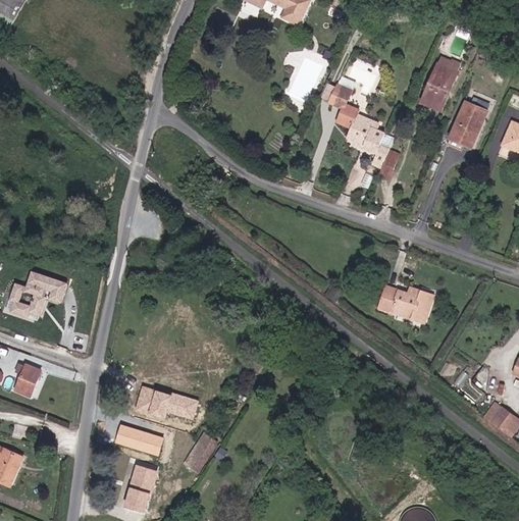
[(0,16),(12,24),(26,0),(0,0),(0,16)]
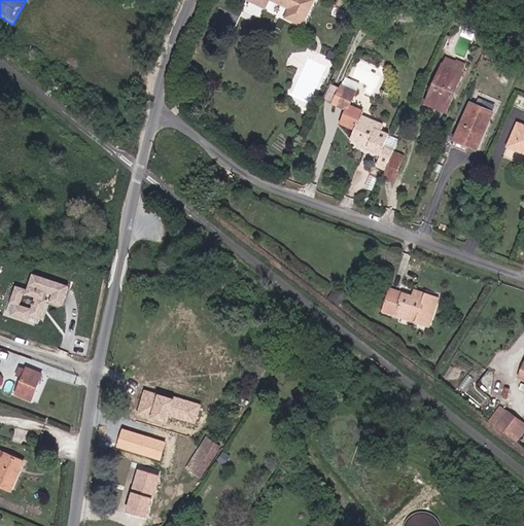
[(247,0),(263,6),(265,0),(269,0),(294,10),(290,20),(304,26),(314,0),(247,0)]
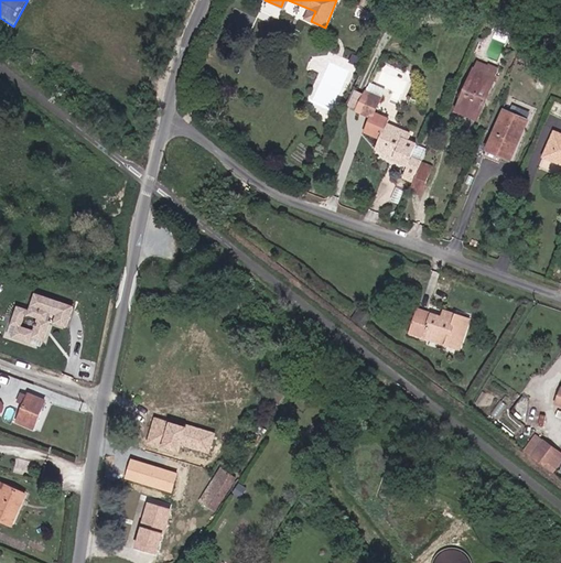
[(467,30),(471,22),(459,18),(455,25),(467,30)]
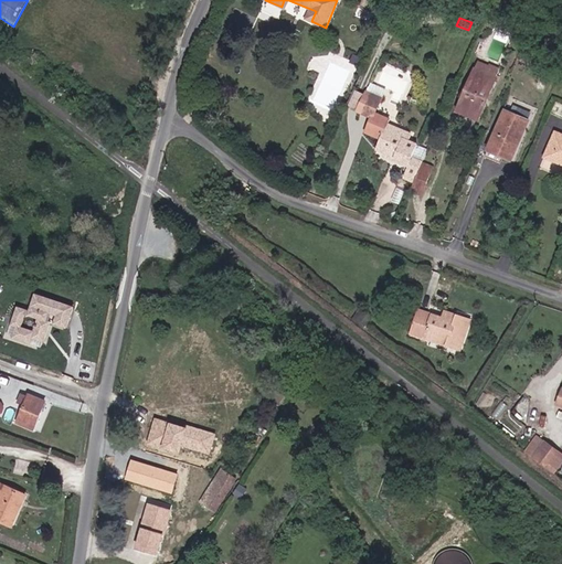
[(479,59),(476,67),(496,76),(499,66),(479,59)]
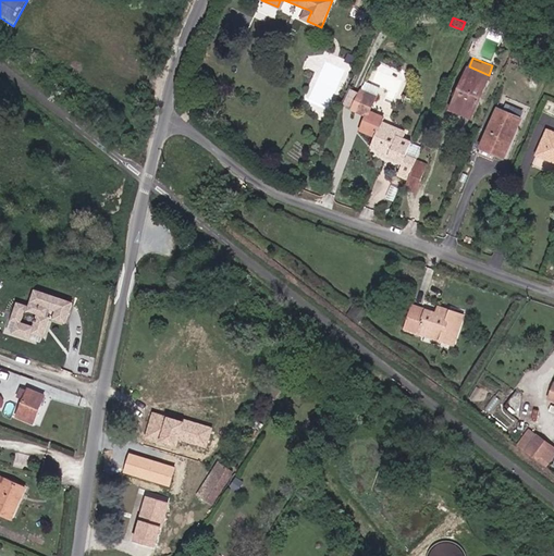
[(474,114),(489,75),(469,66),(453,106),(474,114)]
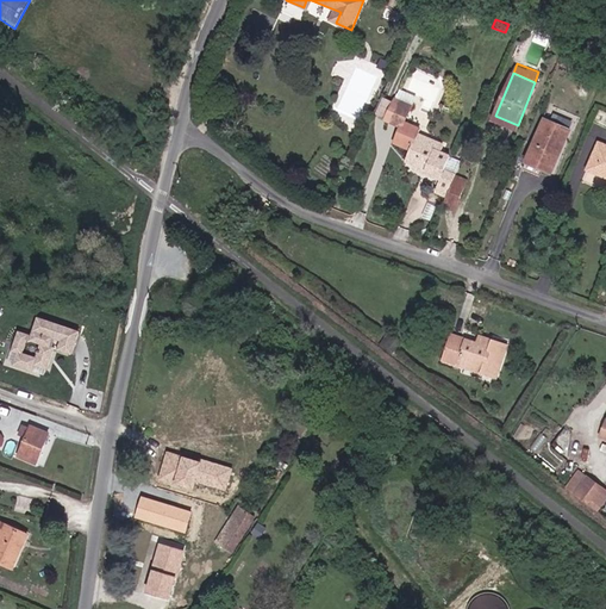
[(394,94),(410,101),(413,94),(398,87),(394,94)]
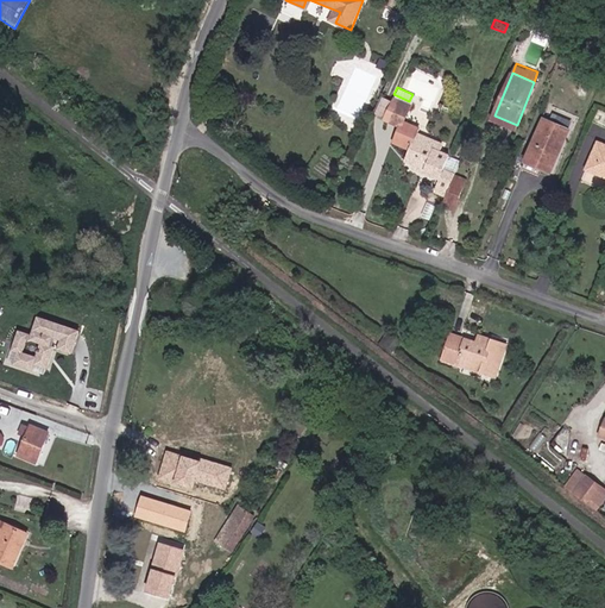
[(411,104),(395,98),(392,102),(409,110),(411,104)]
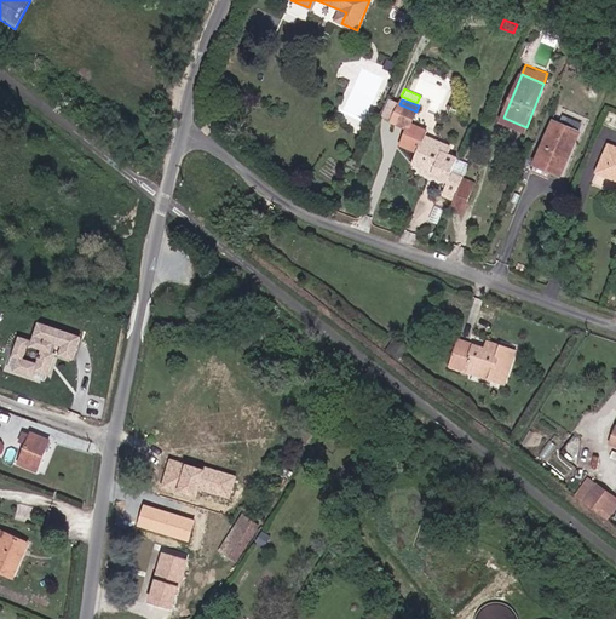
[(391,101),(384,118),(393,121),(399,104),(391,101)]
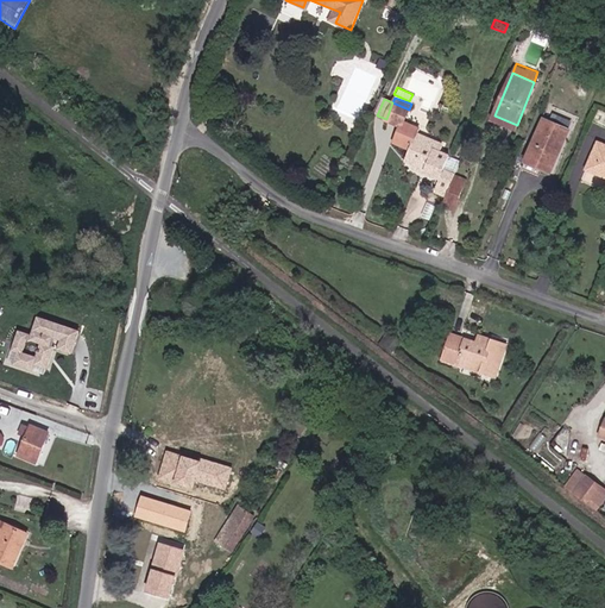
[(433,189),(446,195),(448,190),(455,173),(461,158),(440,150),(443,143),(418,132),(421,127),(404,120),(409,110),(392,102),(386,119),(402,126),(396,140),(413,148),(421,151),(415,164),(429,170),(428,173),(438,177),(433,189)]
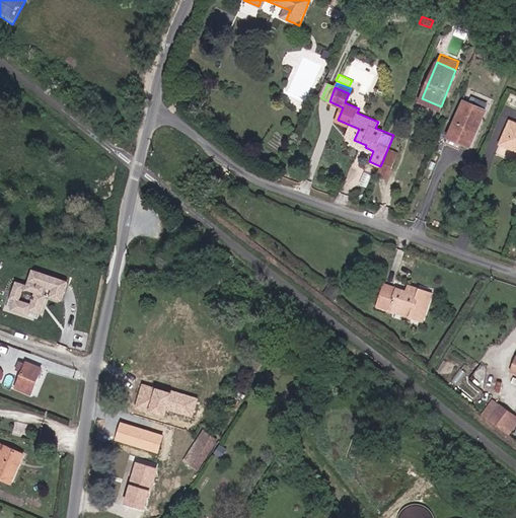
[(515,105),(515,90),(508,87),(503,100),(515,105)]
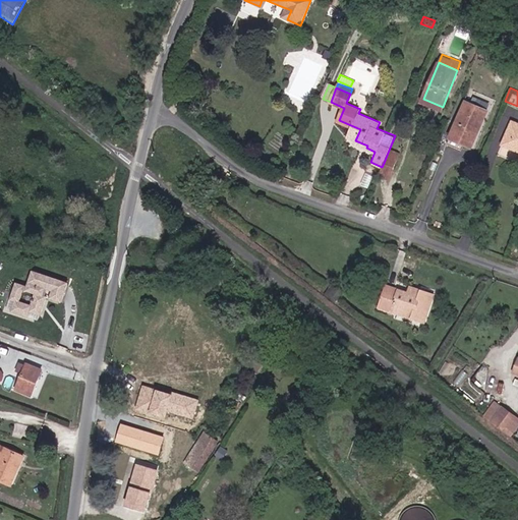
[(468,98),(453,132),(465,138),(472,141),(488,106),(468,98)]
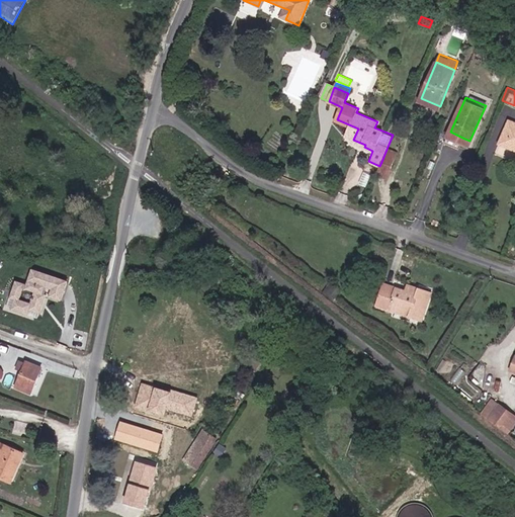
[(514,119),(509,117),(499,141),(506,144),(514,123),(514,119)]
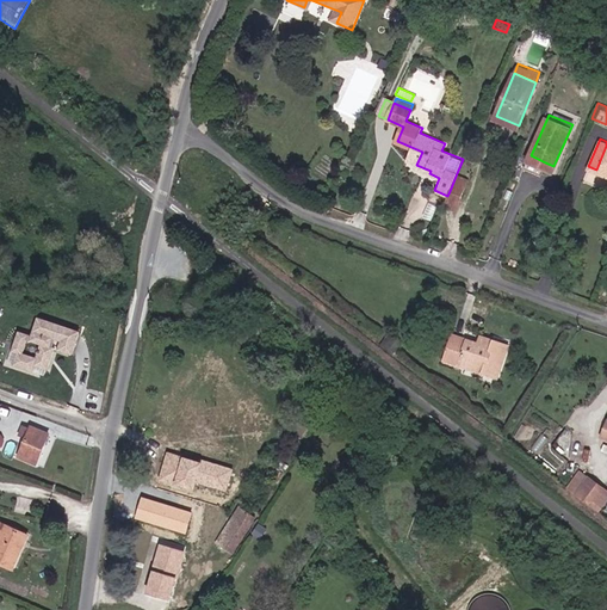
[(606,170),(606,146),(596,170),(606,173),(606,170)]
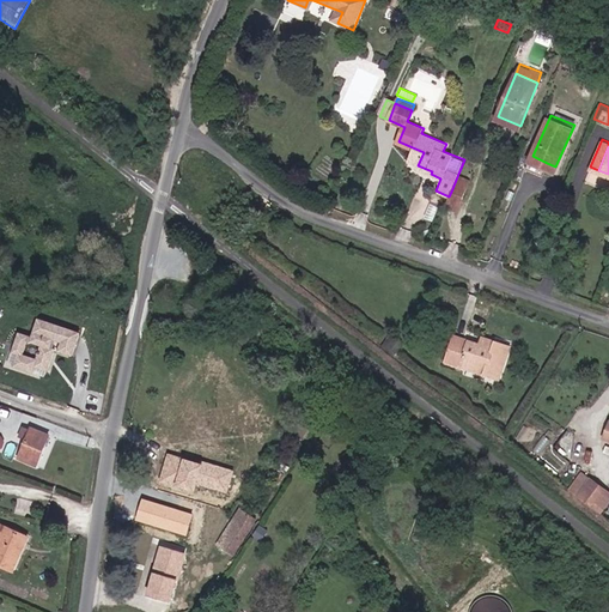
[(418,165),(424,152),(415,149),(409,162),(418,165)]
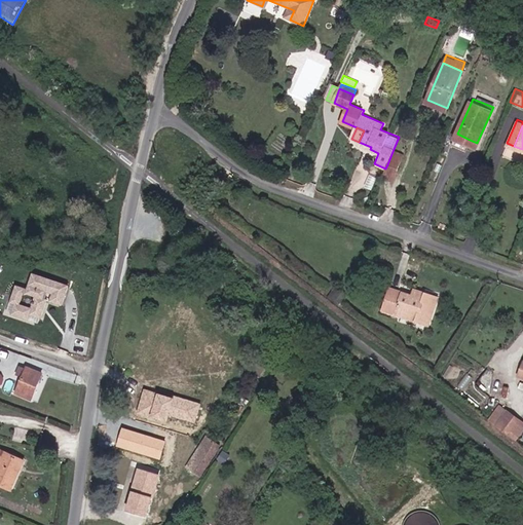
[(470,140),(457,134),(454,140),(468,146),(470,140)]
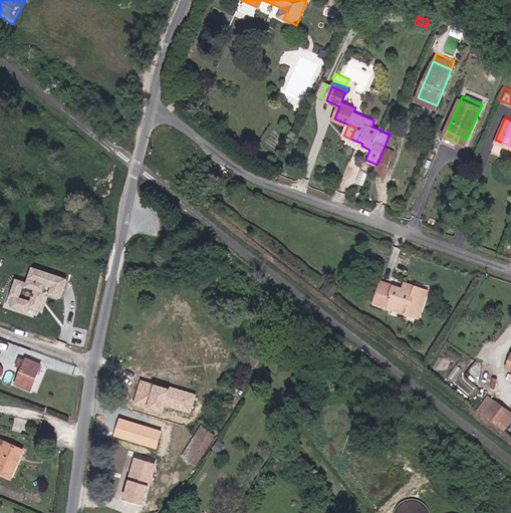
[(378,161),(389,165),(395,150),(385,146),(378,161)]
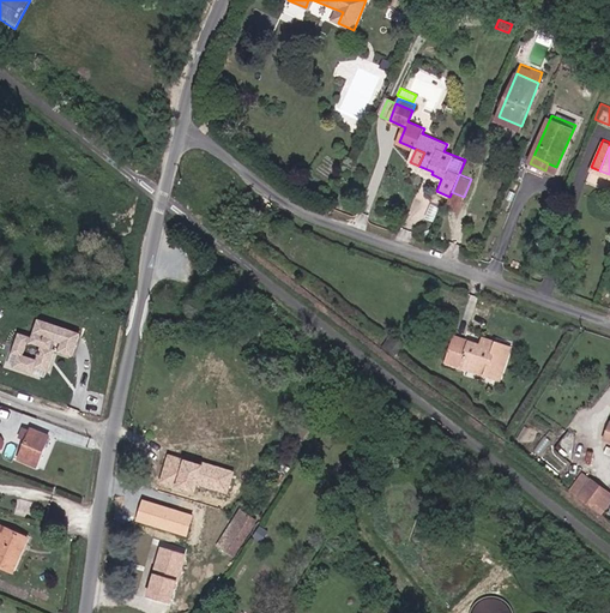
[(458,209),(464,197),(452,192),(450,197),(447,203),(458,209)]
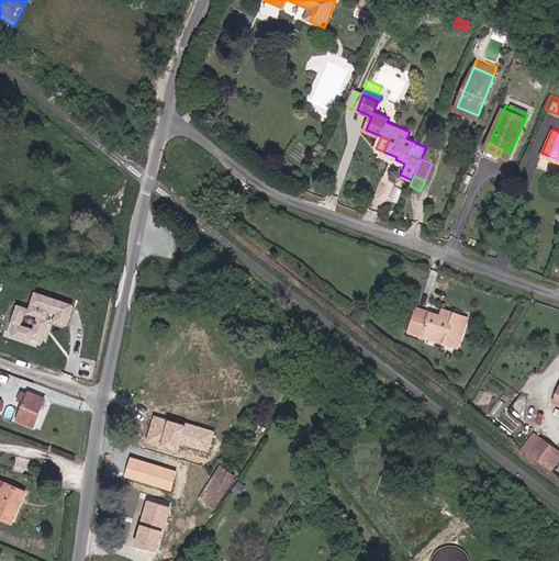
[(15,305),(11,320),(19,323),(14,336),(28,340),(31,332),(43,335),(49,320),(55,300),(34,293),(28,310),(15,305)]
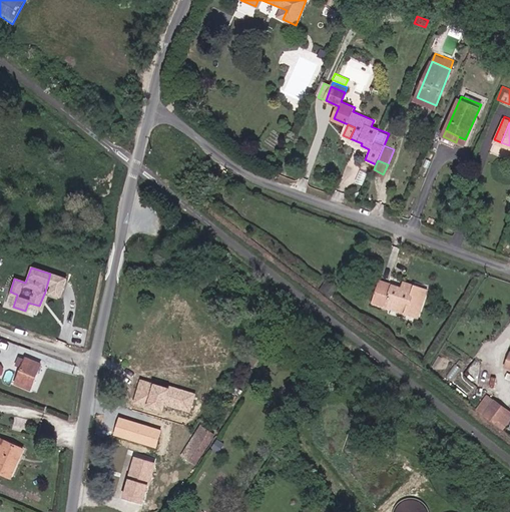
[(51,274),(49,294),(58,297),(65,279),(51,274)]
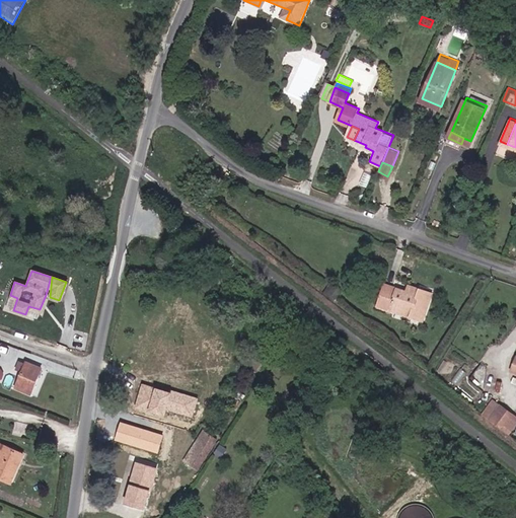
[(400,287),(398,294),(376,286),(372,299),(383,302),(380,312),(402,318),(406,309),(417,312),(422,294),(400,287)]
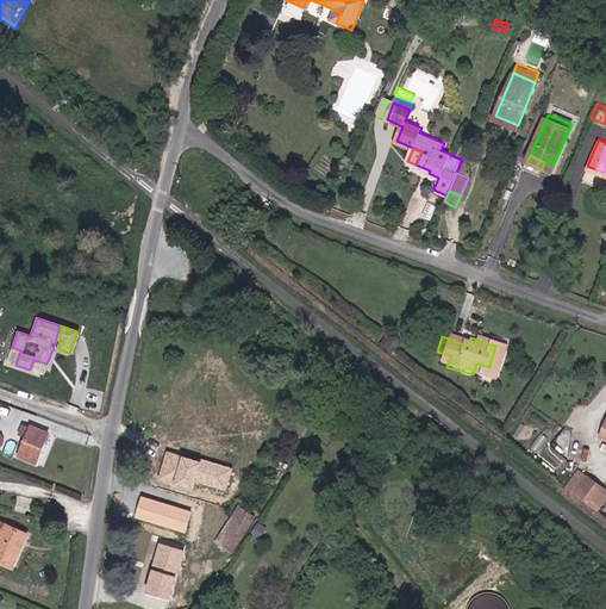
[(6,361),(16,365),(20,350),(12,347),(6,361)]
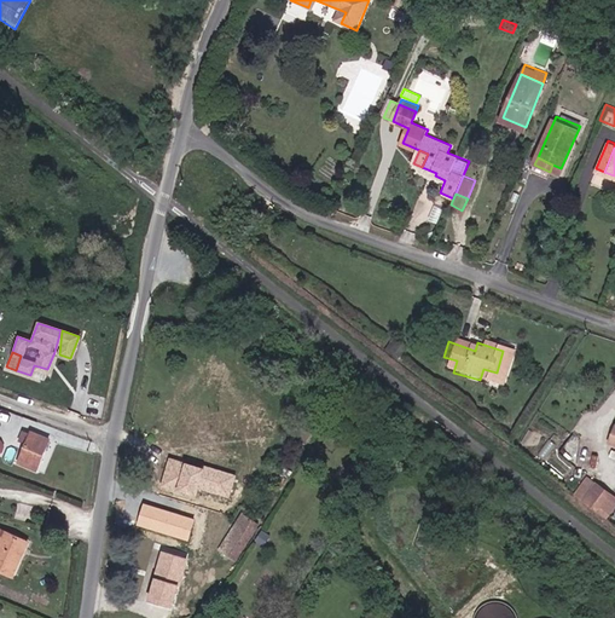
[(47,369),(34,365),(30,375),(44,379),(47,369)]
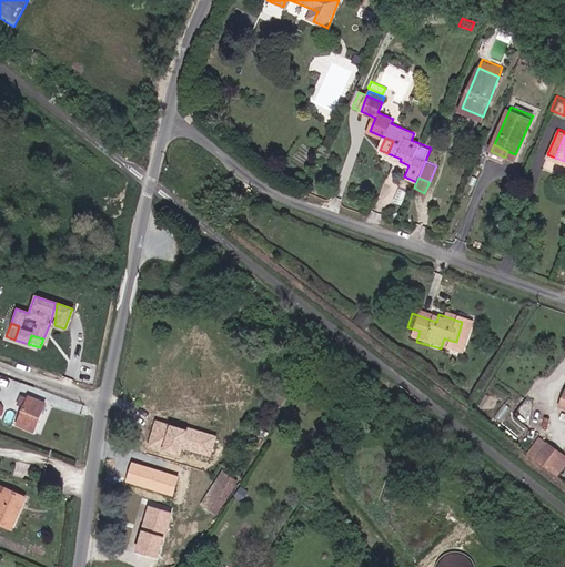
[(564,395),(558,393),(553,408),(564,413),(564,395)]
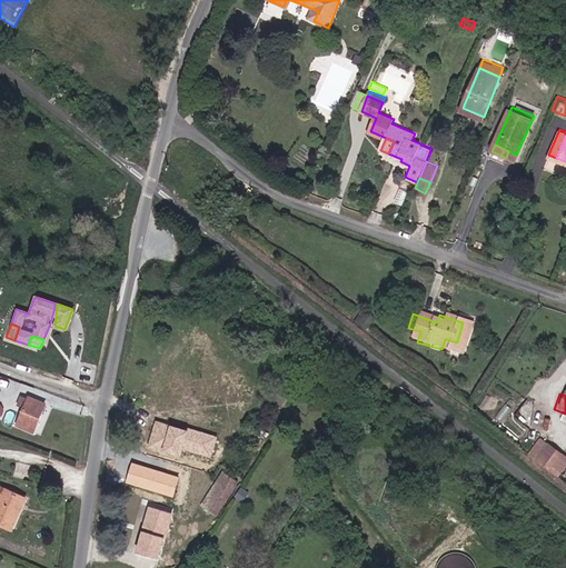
[(17,425),(33,431),(42,402),(26,397),(25,400),(22,406),(17,425)]
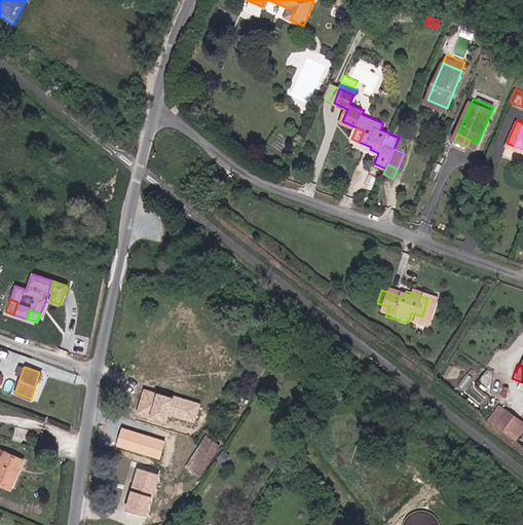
[(170,397),(139,387),(132,412),(164,421),(166,416),(191,423),(198,402),(171,394),(170,397)]
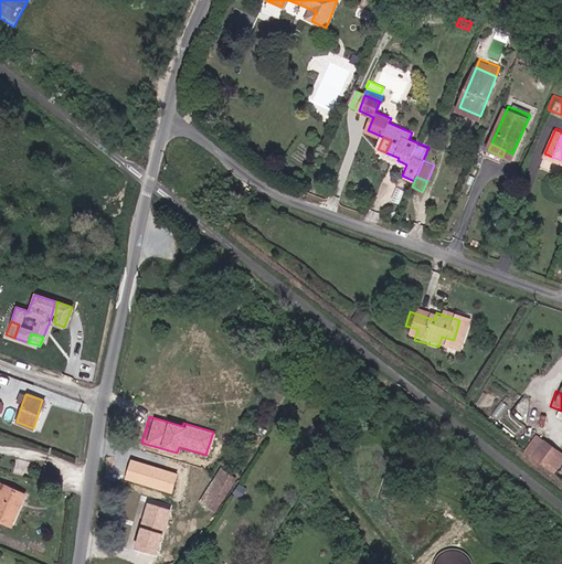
[(526,455),(531,458),(539,448),(533,444),(526,455)]
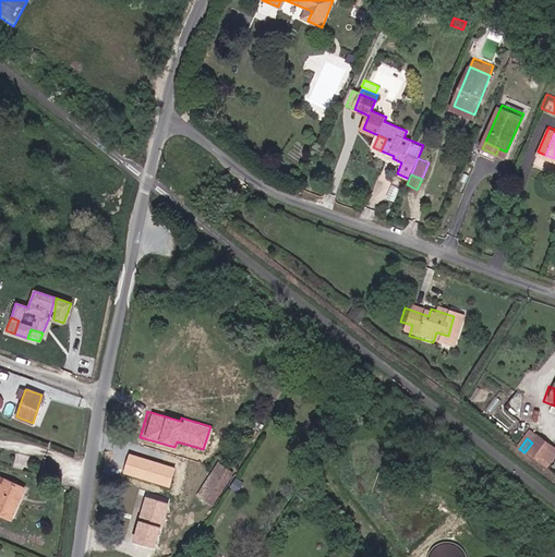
[(525,452),(539,464),(550,451),(534,440),(532,443),(525,452)]
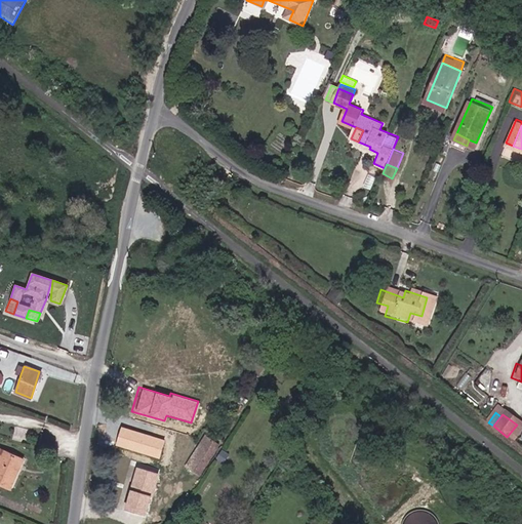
[(521,428),(517,425),(507,437),(511,440),(521,428)]
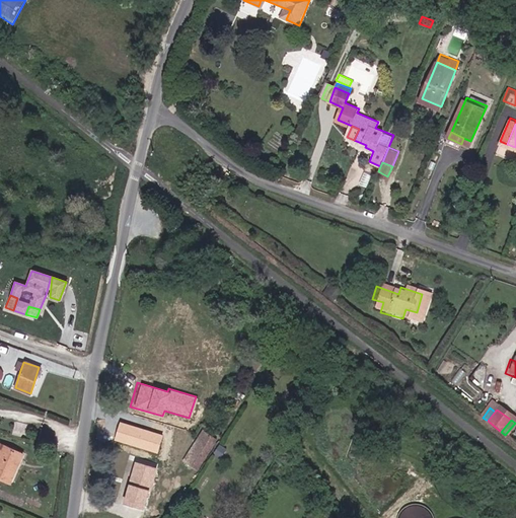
[(159,434),(117,421),(111,439),(153,452),(159,434)]
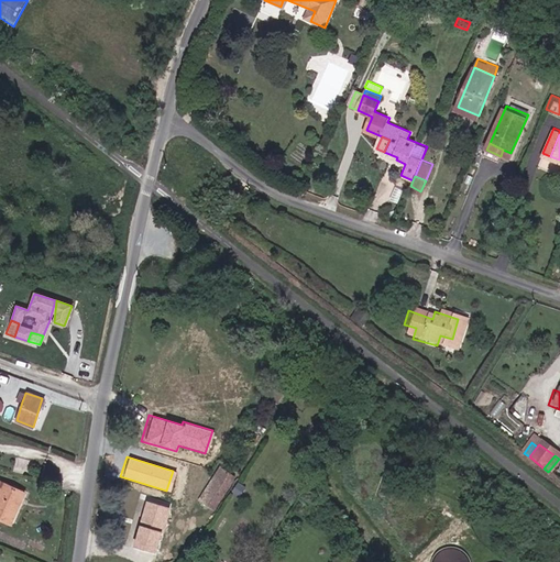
[(233,477),(216,465),(195,499),(212,510),(233,477)]
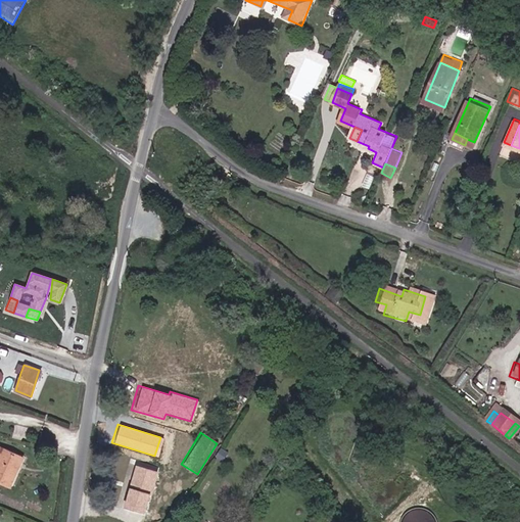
[(0,484),(10,489),(22,459),(1,449),(0,453),(0,484)]
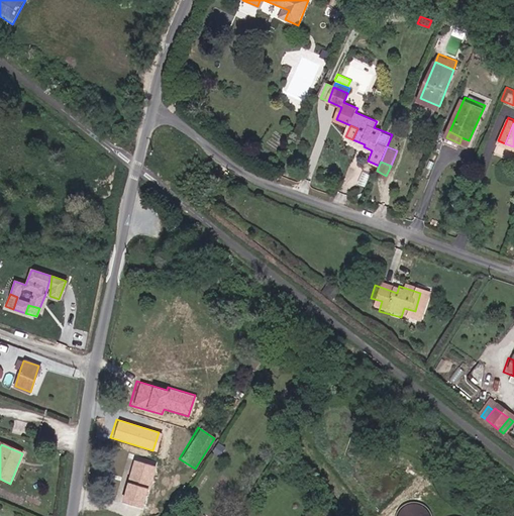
[(144,506),(160,468),(139,459),(124,499),(144,506)]
